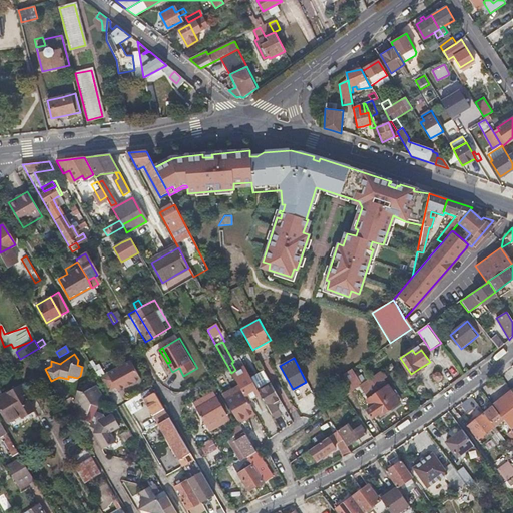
[(129,360),(97,378),(106,393),(115,388),(116,391),(139,378),(129,360)]
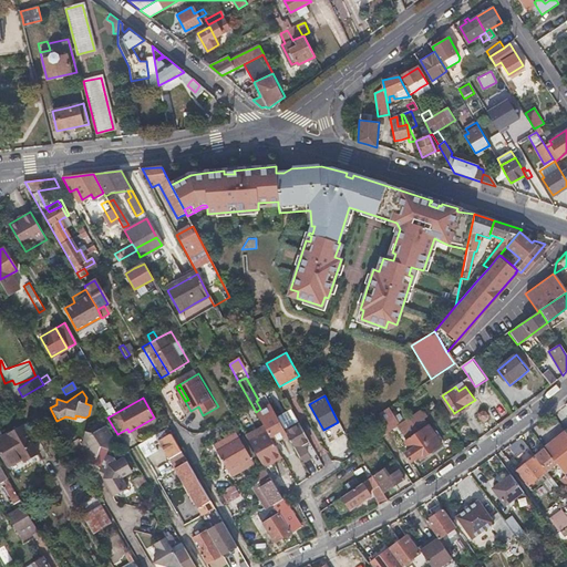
[(256,412),(259,418),(272,410),(269,404),(260,409),(256,412)]
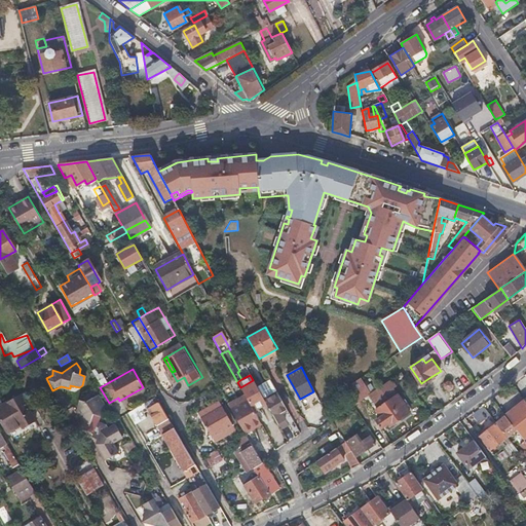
[(349,385),(351,389),(353,393),(357,401),(370,393),(360,378),(349,385)]
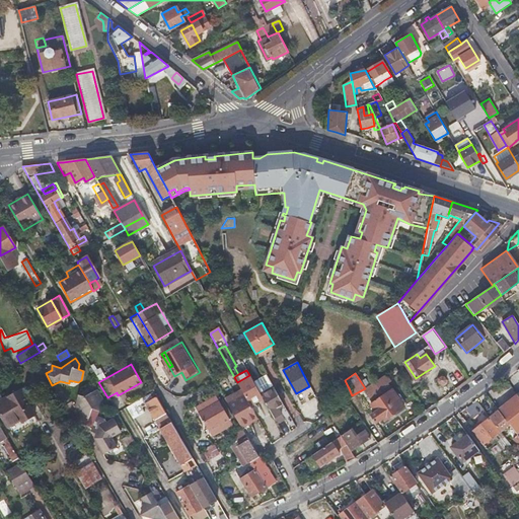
[(387,374),(376,384),(382,391),(393,381),(387,374)]
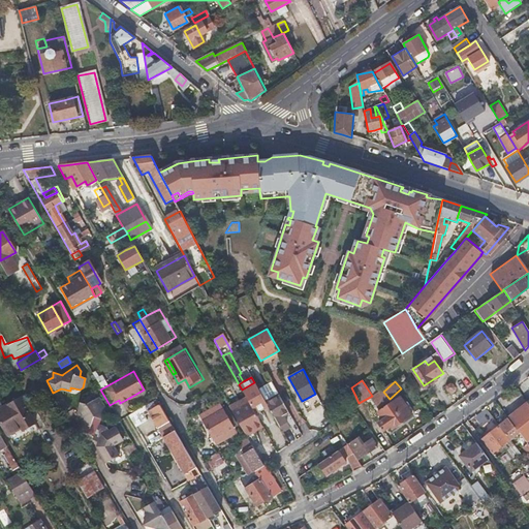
[(255,412),(268,405),(266,402),(256,386),(254,382),(242,390),(246,397),(248,401),(255,412)]
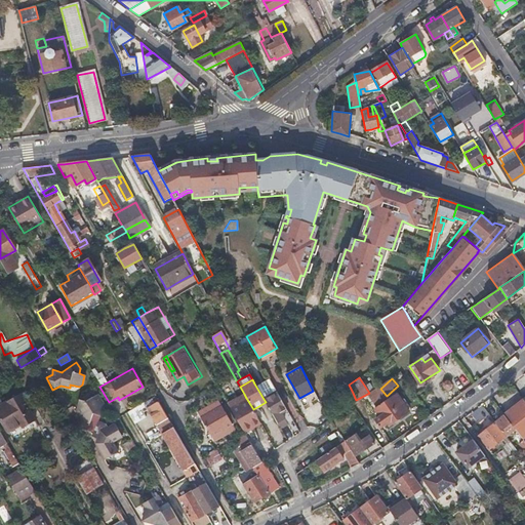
[(259,380),(254,384),(264,399),(269,397),(268,394),(265,389),(259,380)]
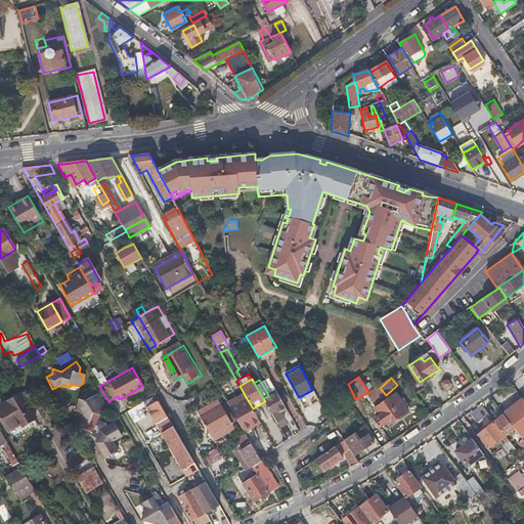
[(263,398),(265,401),(277,422),(285,418),(280,410),(287,407),(276,391),(271,394),(268,396),(263,398)]
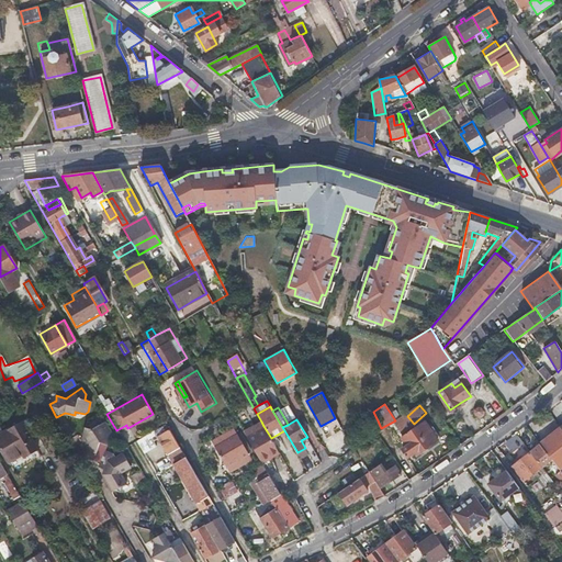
[(21,458),(29,453),(36,449),(20,422),(0,433),(0,450),(7,462),(20,454),(21,458)]
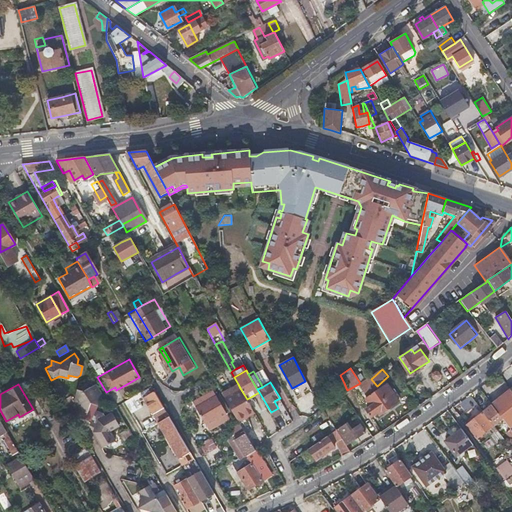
[(222,395),(224,398),(225,397),(240,388),(238,384),(222,395)]
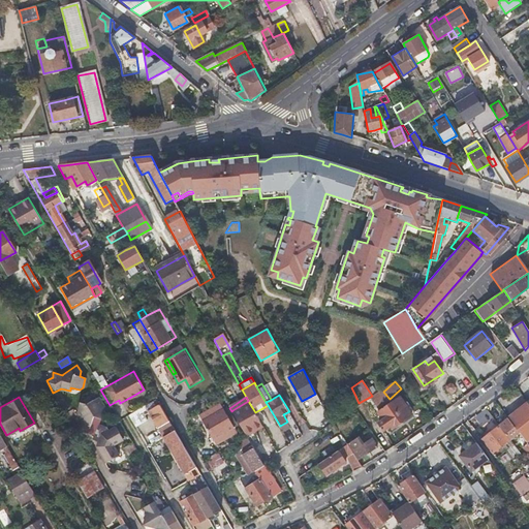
[(383,430),(387,428),(391,426),(392,428),(411,414),(398,397),(377,412),(382,419),(378,423),(383,430)]
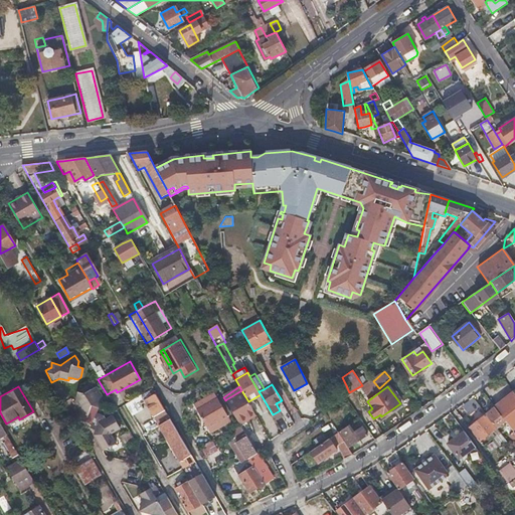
[(96,387),(92,389),(100,403),(101,401),(103,398),(96,387)]
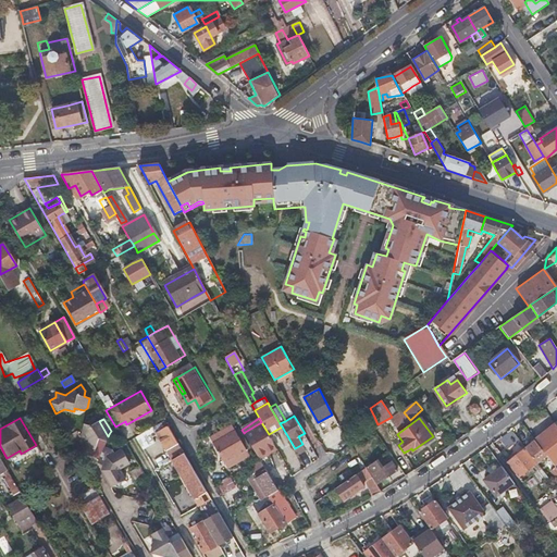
[(333,419),(317,428),(329,449),(345,441),(333,419)]
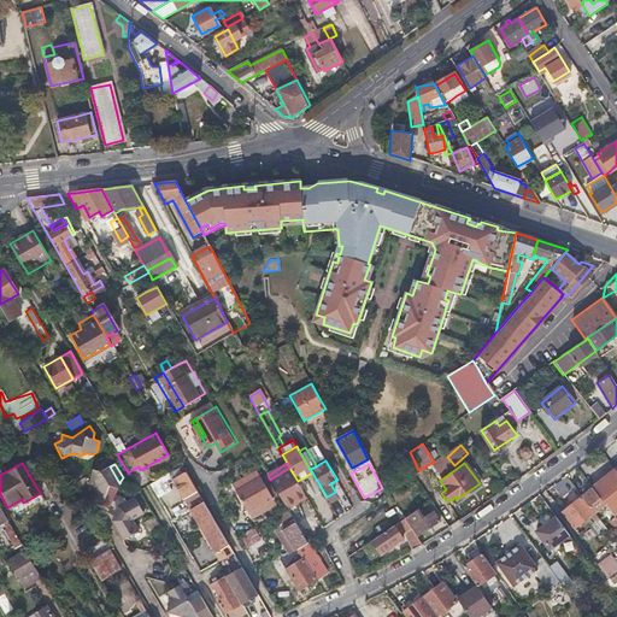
[(119,483),(110,466),(100,472),(94,469),(89,479),(99,493),(105,497),(111,483),(119,486),(119,483)]
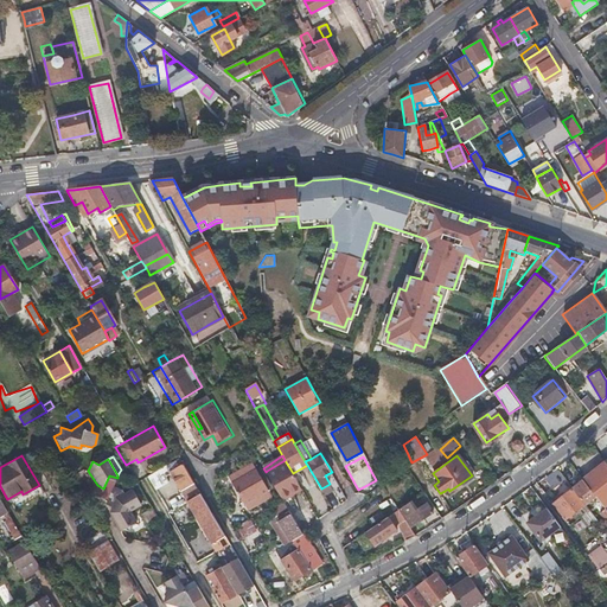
[(300,487),(293,473),(285,460),(267,471),(282,498),(300,487)]
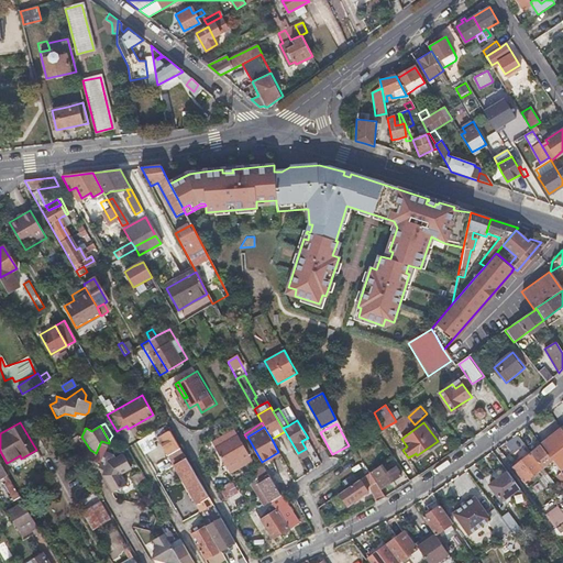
[(211,441),(220,457),(229,473),(252,460),(233,428),(211,441)]
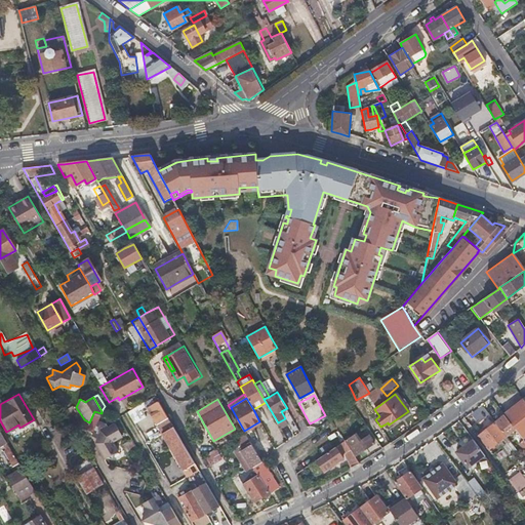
[(524,400),(503,415),(515,430),(524,422),(524,400)]
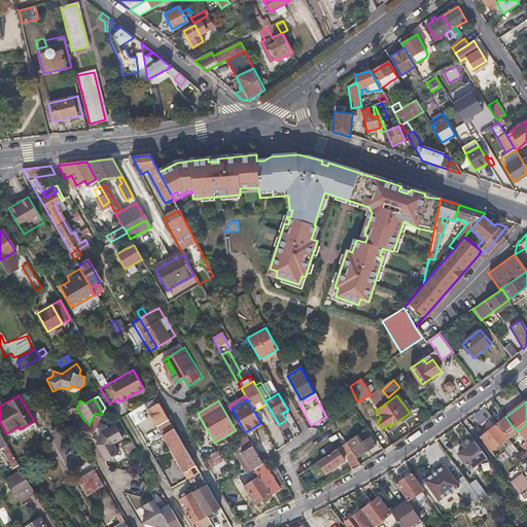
[(159,403),(153,407),(148,410),(184,472),(190,469),(196,466),(159,403)]
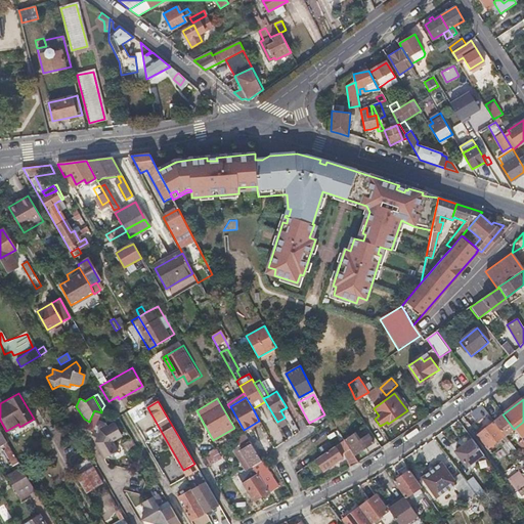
[(139,433),(151,428),(141,404),(129,409),(139,433)]
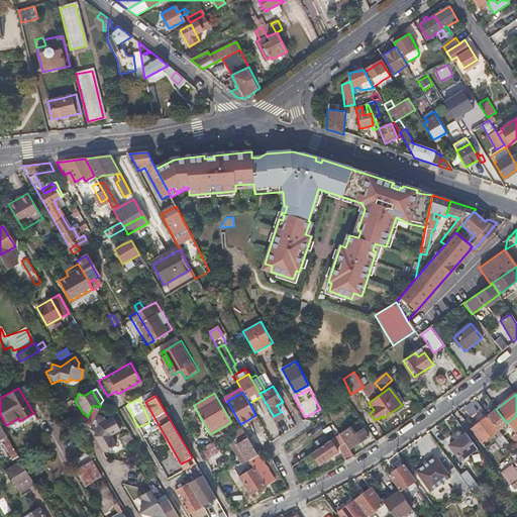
[(239,424),(240,424),(227,401),(226,402),(232,413),(239,424)]
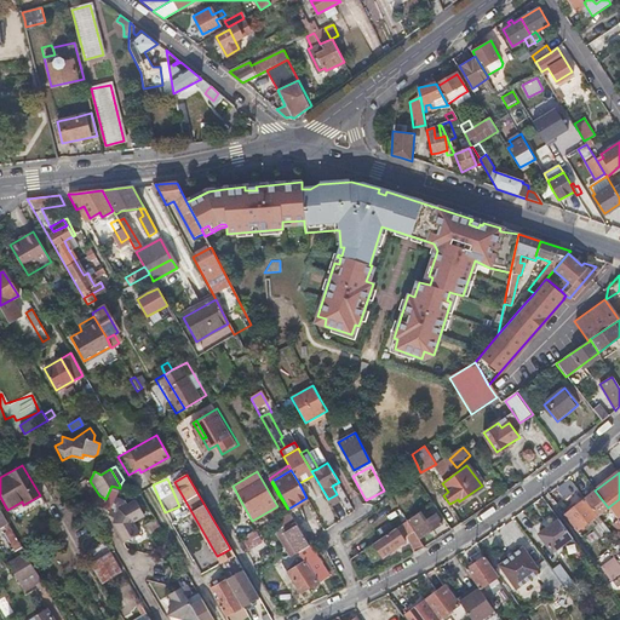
[(116,494),(120,488),(112,486),(105,499),(99,495),(104,503),(104,505),(112,509),(109,516),(116,518),(121,509),(128,505),(126,500),(116,494)]
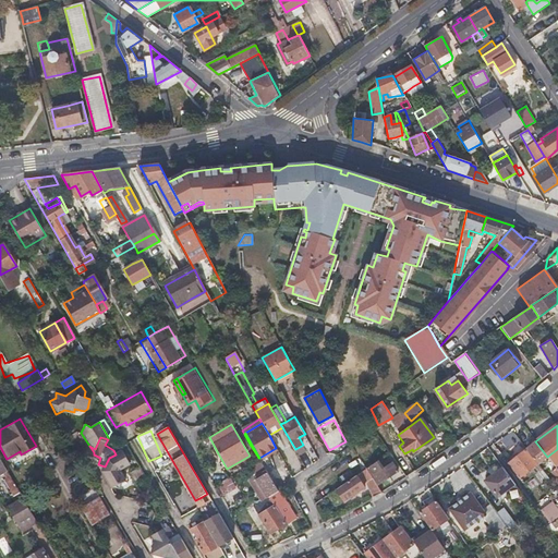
[(537,464),(547,457),(535,441),(525,449),(537,464)]
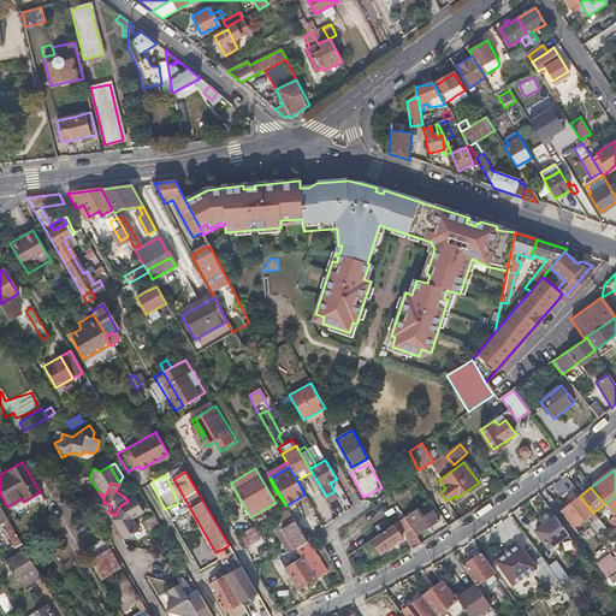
[(134,498),(130,501),(140,516),(143,514),(134,498)]
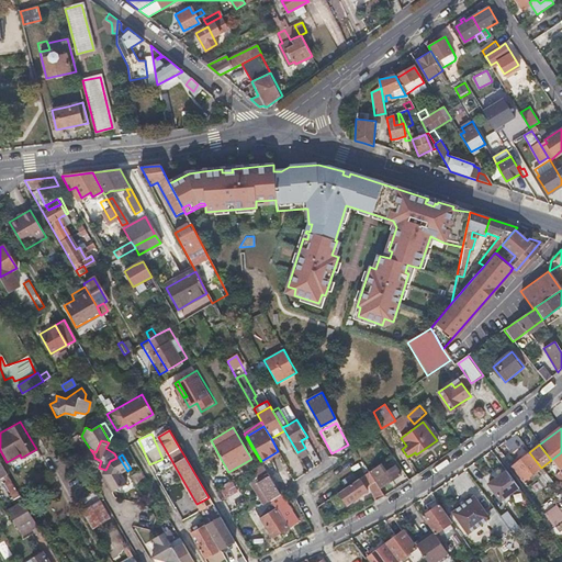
[(540,469),(534,461),(528,454),(512,467),(523,482),(540,469)]
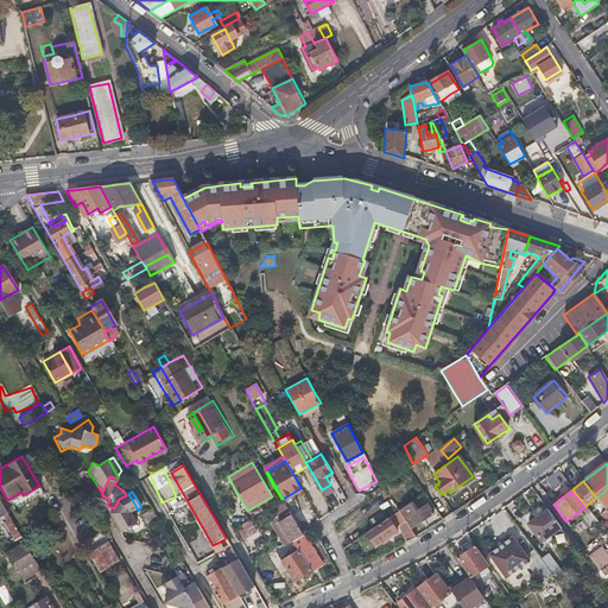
[(112,513),(122,532),(138,524),(132,513),(138,510),(128,494),(126,495),(119,499),(114,508),(112,513)]
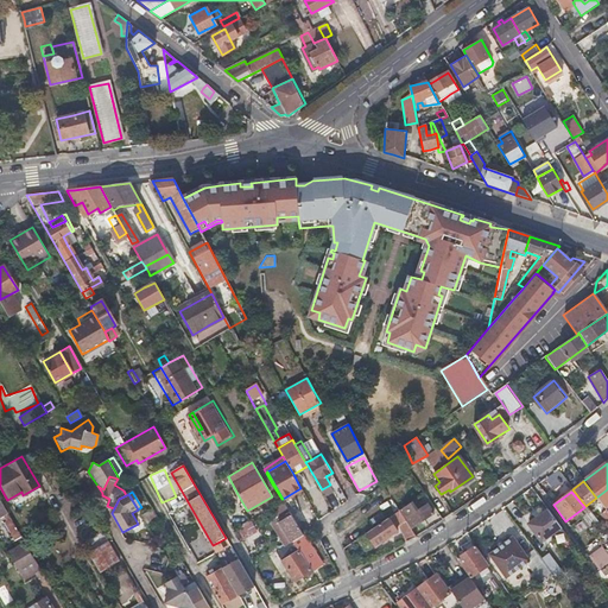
[(0,518),(2,517),(6,521),(4,523),(12,537),(18,533),(0,501),(0,518)]
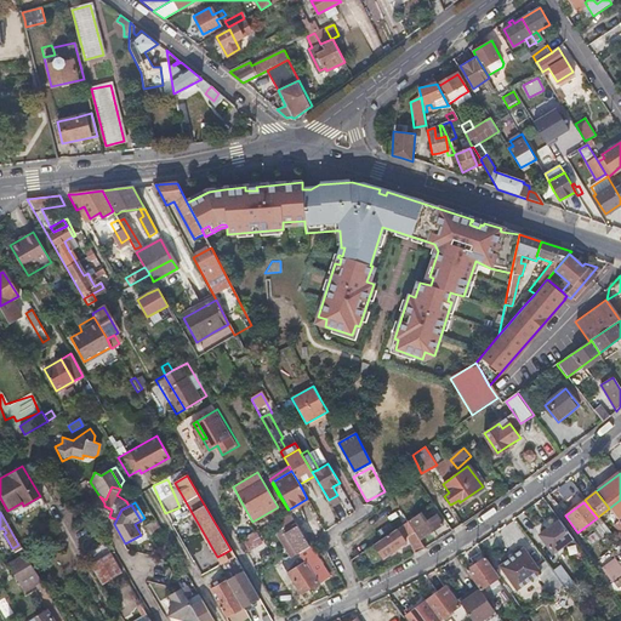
[(290,513),(285,517),(279,519),(285,528),(283,529),(297,553),(301,552),(309,546),(290,513)]
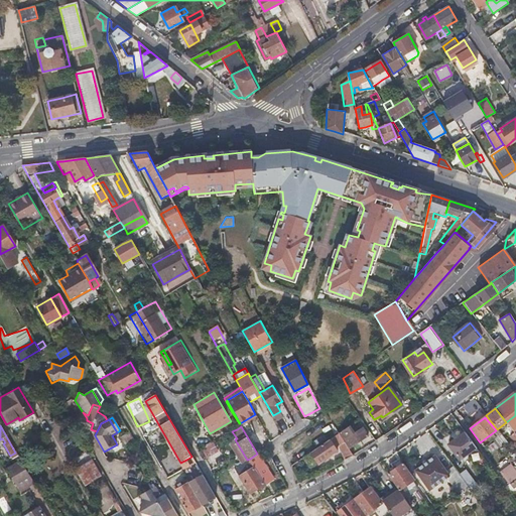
[(350,447),(359,442),(367,436),(362,427),(361,428),(356,432),(353,434),(348,427),(340,432),(350,447)]
